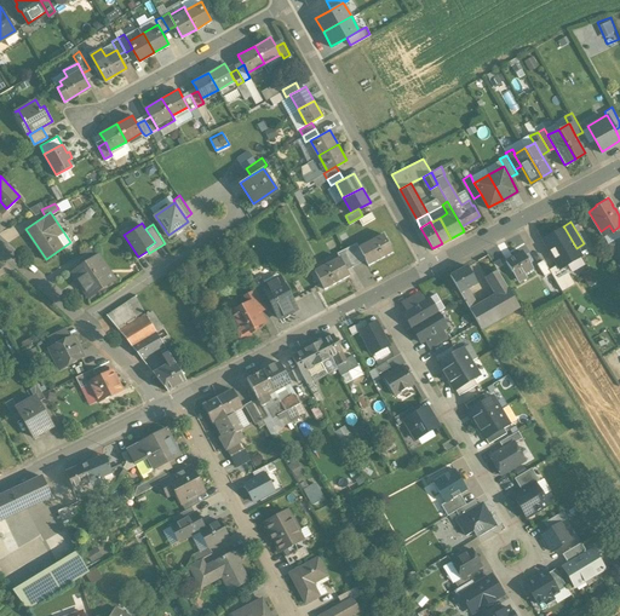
[(577,248),(564,228),(543,240),(556,260),(563,255),(562,253),(574,247),(575,248),(577,248)]
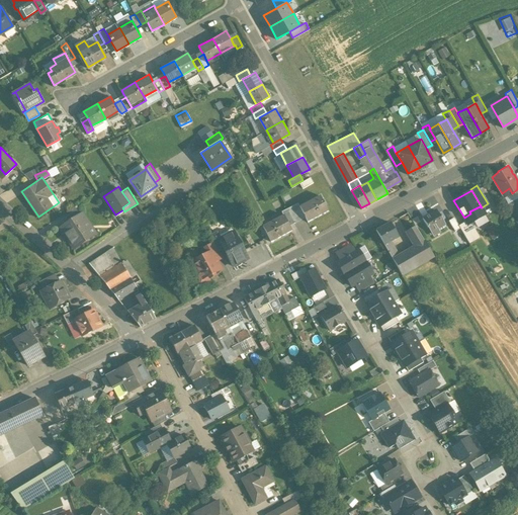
[(320,194),(299,204),(303,211),(308,220),(328,209),(320,194)]
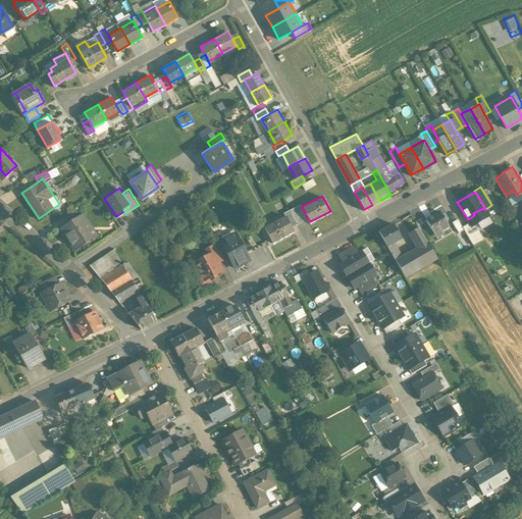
[(516,202),(508,205),(509,213),(517,211),(516,202)]
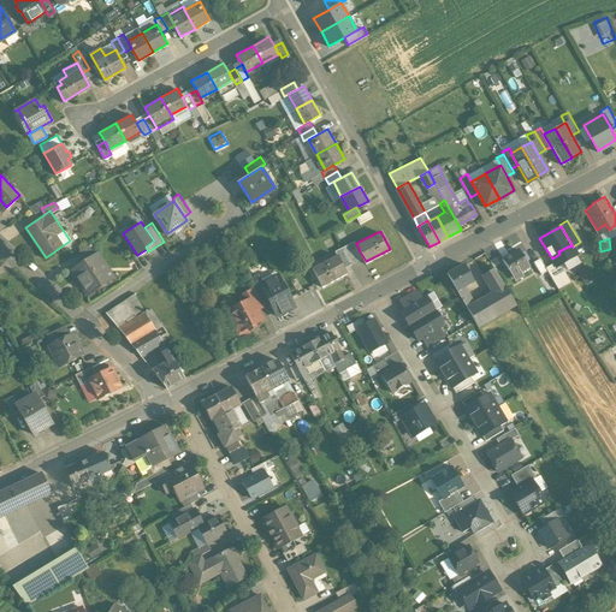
[(354,239),(341,247),(347,259),(360,251),(356,243),(354,239)]
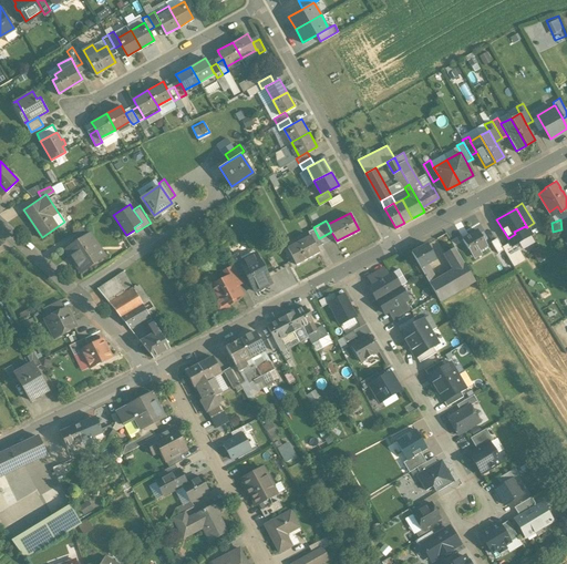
[(83,224),(72,231),(78,239),(86,234),(86,235),(90,233),(83,224)]
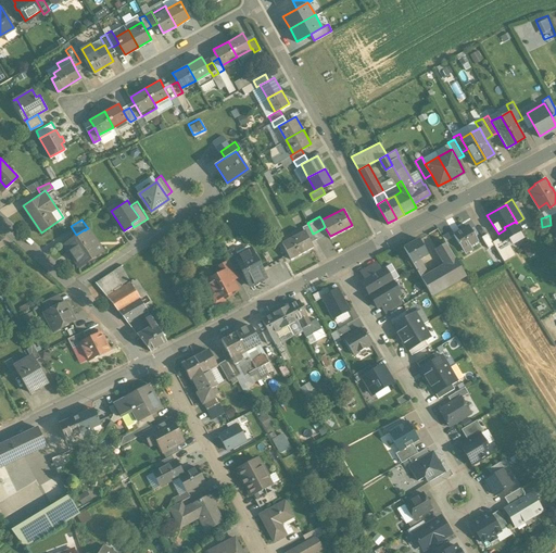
[(313,234),(307,223),(302,226),(304,229),(307,236),(313,234)]
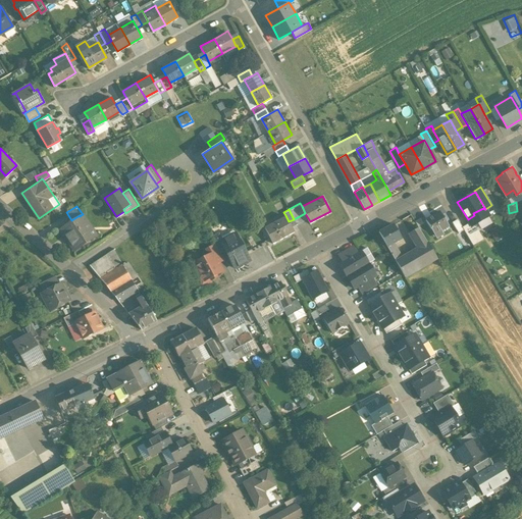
[(439,210),(431,214),(432,216),(427,220),(437,237),(444,234),(441,230),(448,226),(447,224),(448,223),(439,210)]
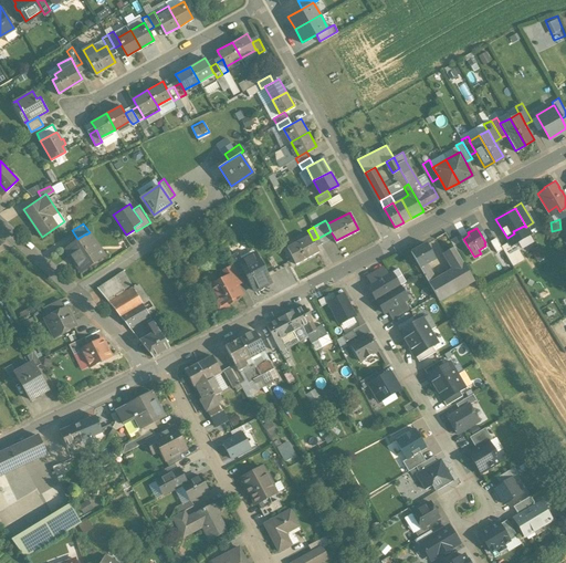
[(437,233),(440,247),(450,244),(447,232),(437,233)]
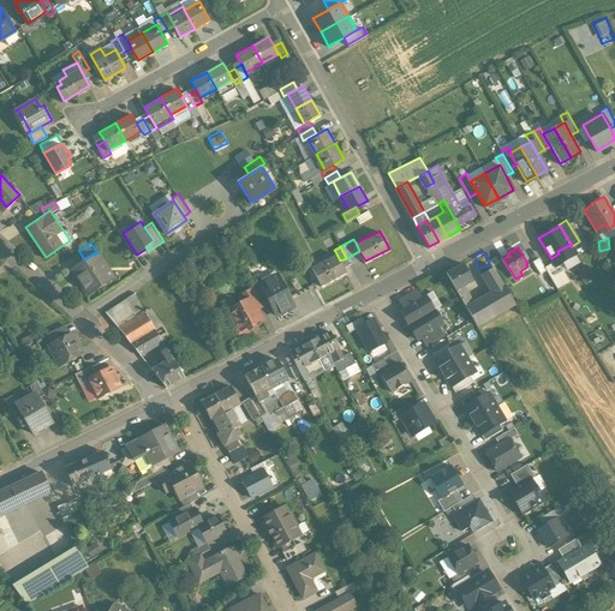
[(84,259),(71,268),(88,293),(108,280),(101,270),(103,269),(94,255),(94,253),(84,259)]
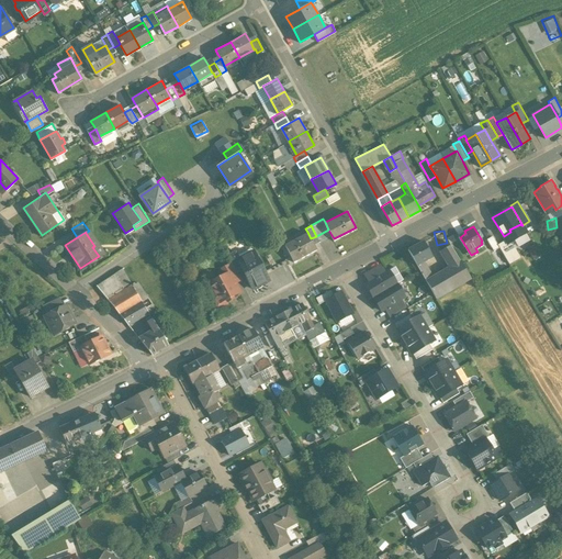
[(307,232),(285,244),(294,260),(315,248),(311,238),(307,232)]
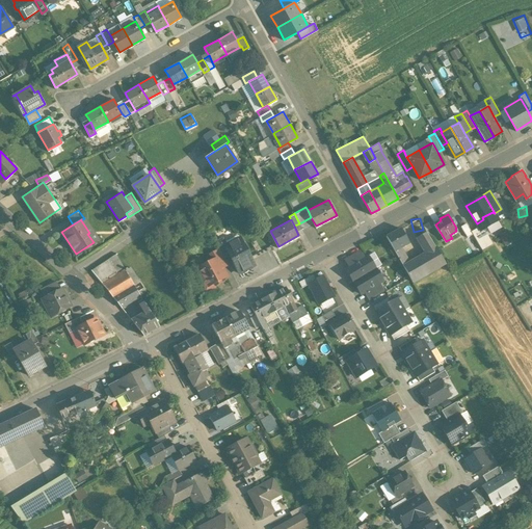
[(469,228),(464,220),(459,223),(466,234),(471,232),(469,228)]
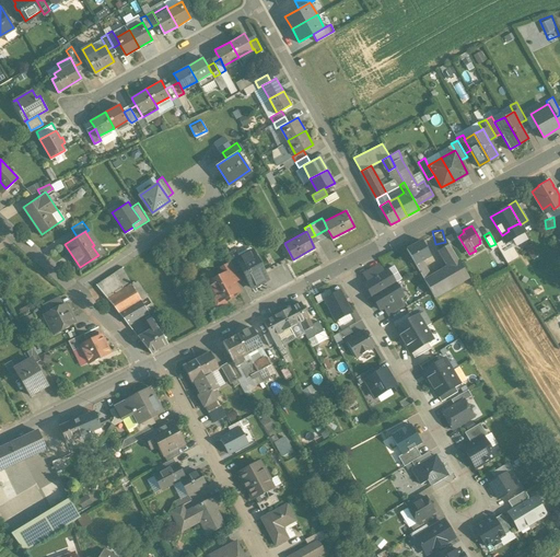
[(505,234),(493,240),(496,244),(502,254),(513,247),(505,234)]
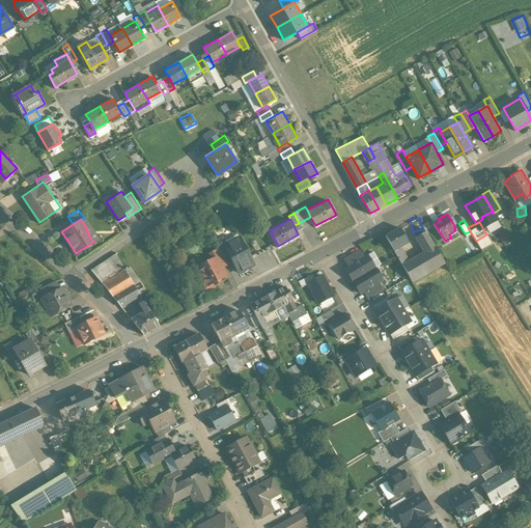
[(399,226),(385,234),(393,250),(399,247),(409,242),(399,226)]
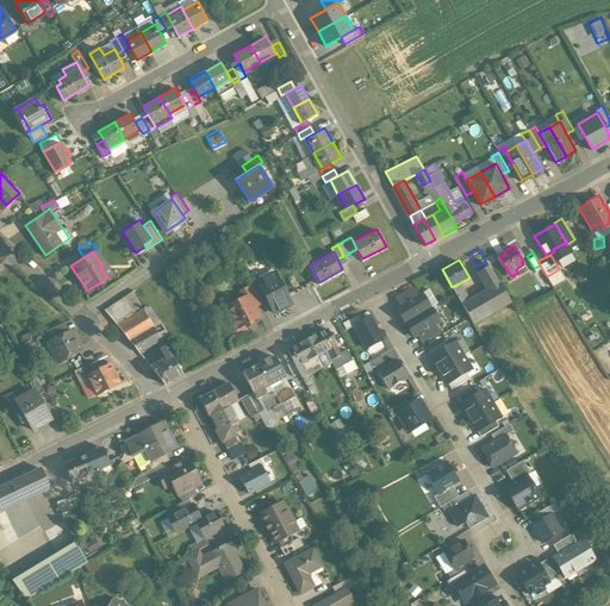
[(510,300),(489,264),(478,270),(489,288),(480,293),(490,311),(510,300)]
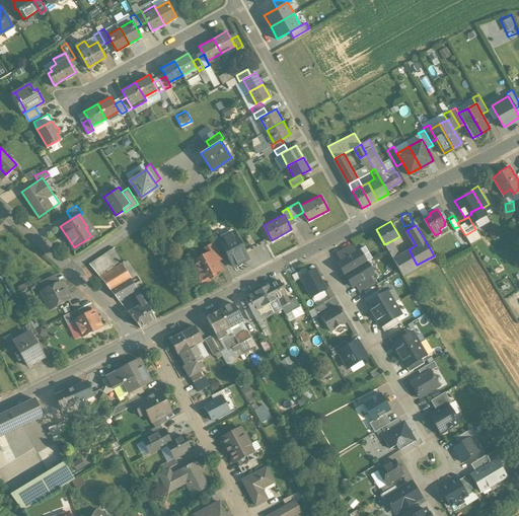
[(475,229),(465,235),(468,240),(478,234),(475,229)]
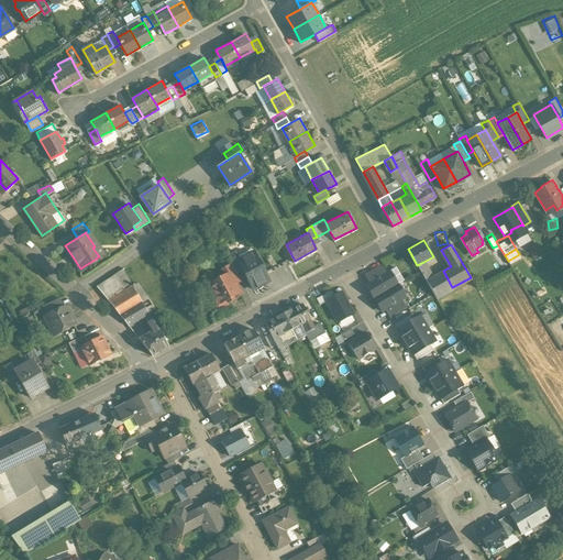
[(235,250),(228,254),(232,262),(236,271),(243,268),(240,263),(242,262),(240,257),(235,250)]
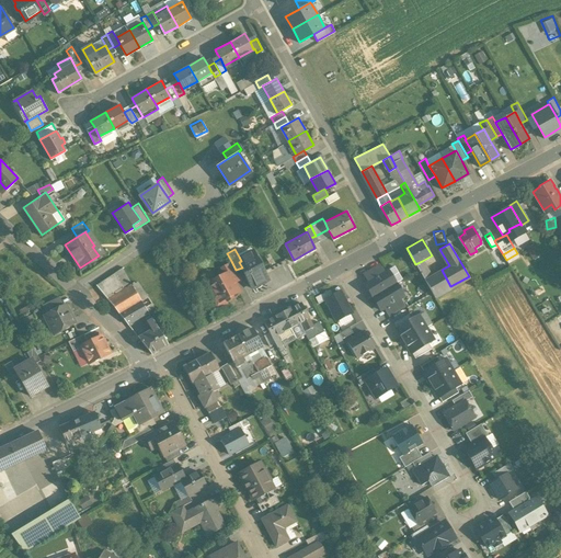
[(252,250),(239,257),(241,261),(239,262),(242,268),(252,286),(267,279),(252,250)]
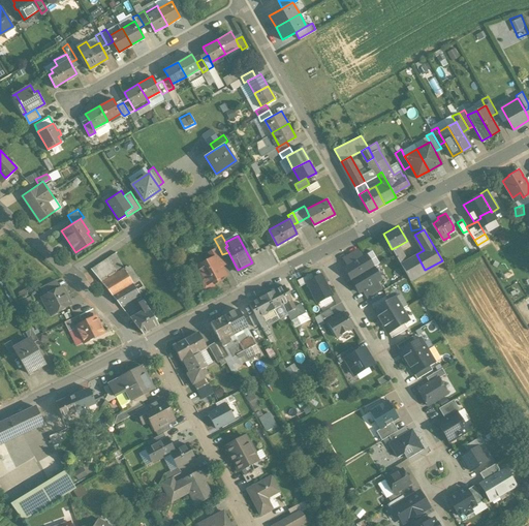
[(222,254),(218,246),(211,250),(214,255),(215,255),(220,265),(226,261),(222,254)]
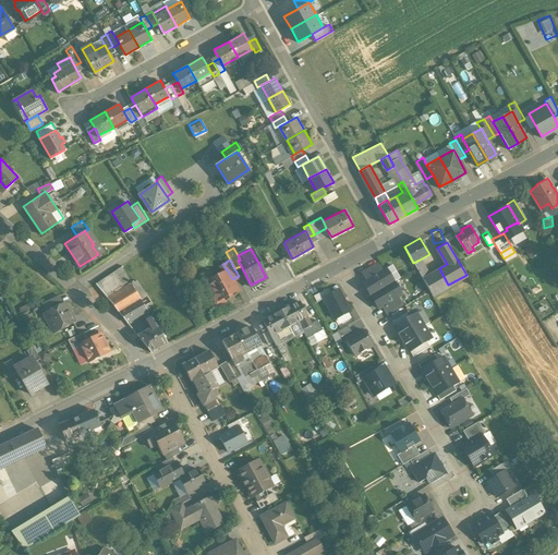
[(439,268),(428,275),(420,260),(413,263),(432,294),(448,285),(439,268)]
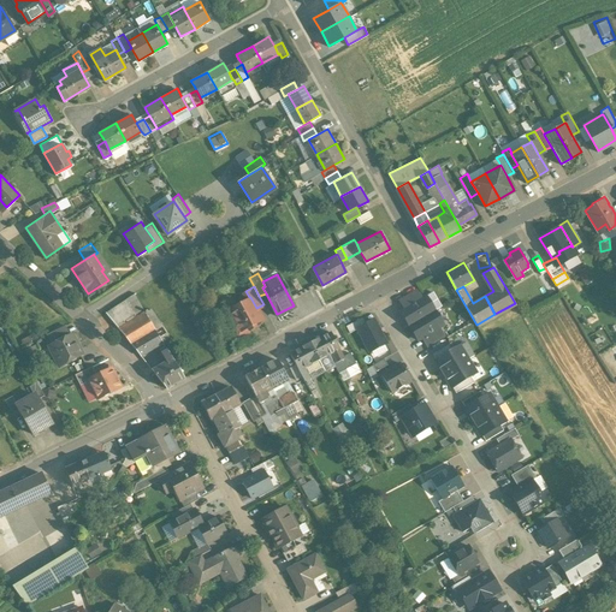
[(141,287),(105,312),(140,354),(170,337),(150,308),(147,310),(147,308),(144,309),(146,310),(144,312),(141,307),(149,302),(141,287)]
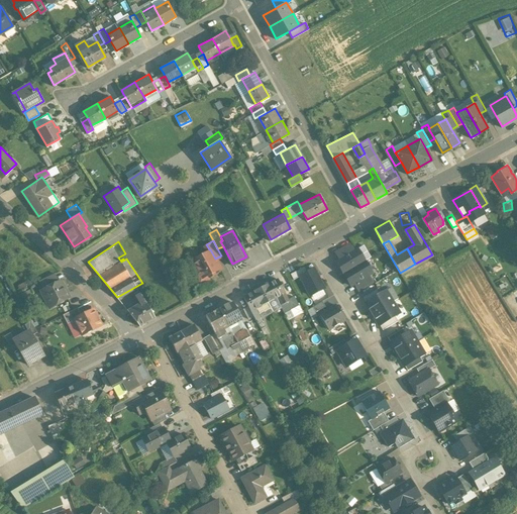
[(348,243),(335,251),(339,258),(353,249),(348,243)]
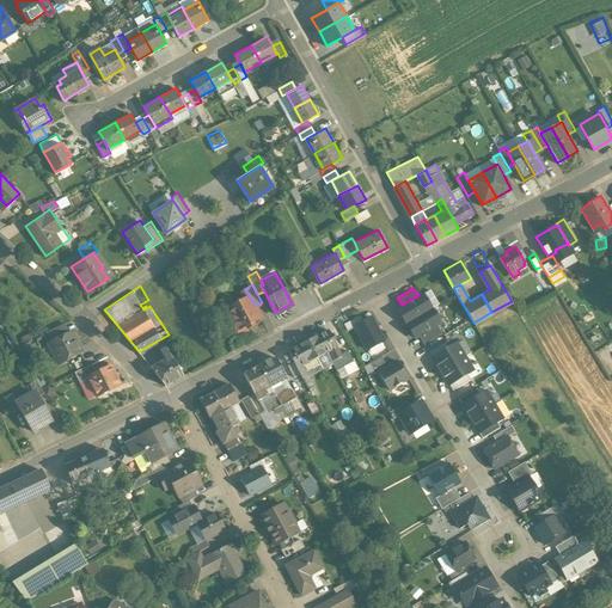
[(432,307),(422,293),(418,295),(402,305),(398,308),(407,323),(432,307)]
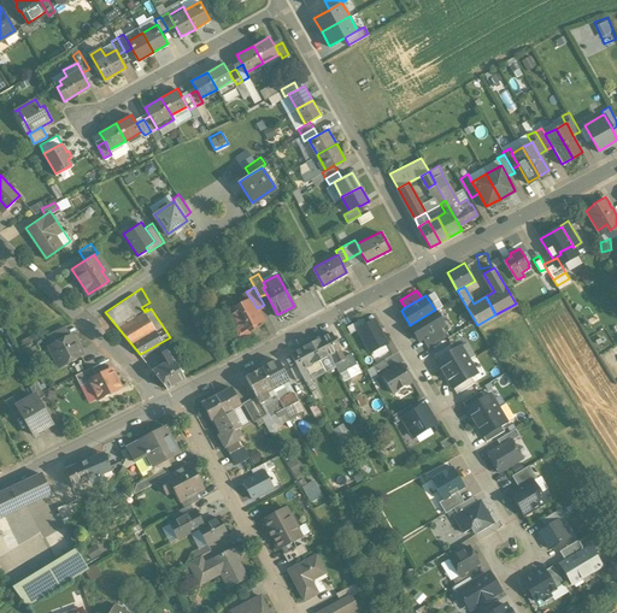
[(250,298),(229,310),(231,313),(227,316),(231,325),(236,323),(240,330),(247,326),(248,329),(256,325),(254,323),(262,318),(257,308),(251,298),(250,298)]
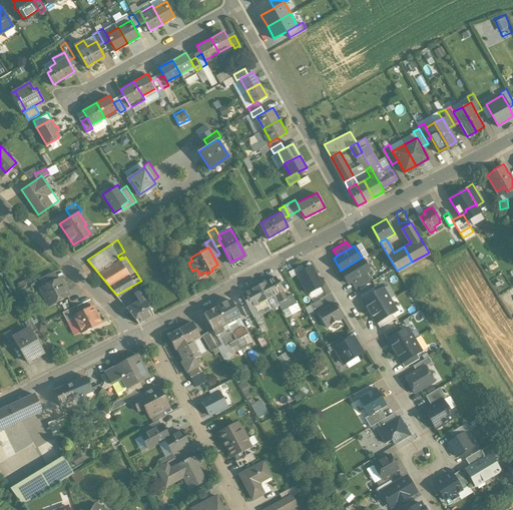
[(362,258),(341,271),(348,283),(352,281),(365,272),(369,270),(362,258)]
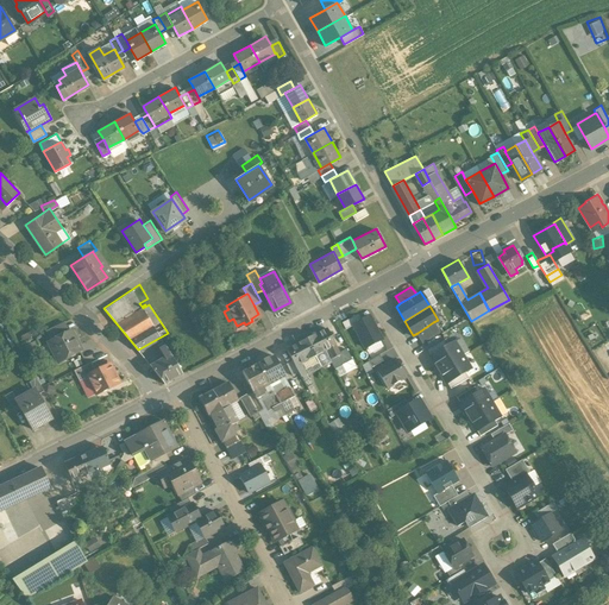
[(358,313),(339,322),(343,329),(353,323),(362,319),(358,313)]
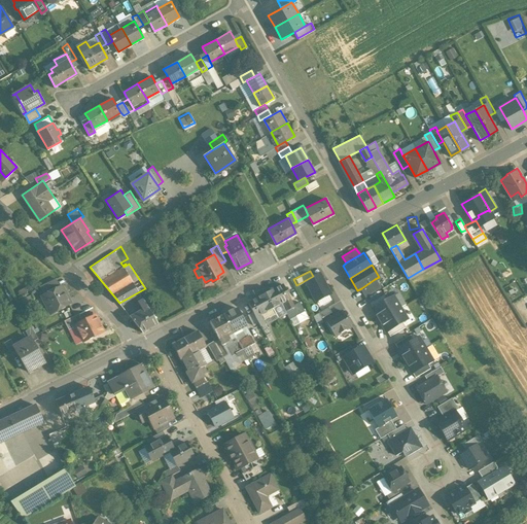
[(313,276),(306,280),(316,300),(329,292),(319,273),(313,276)]
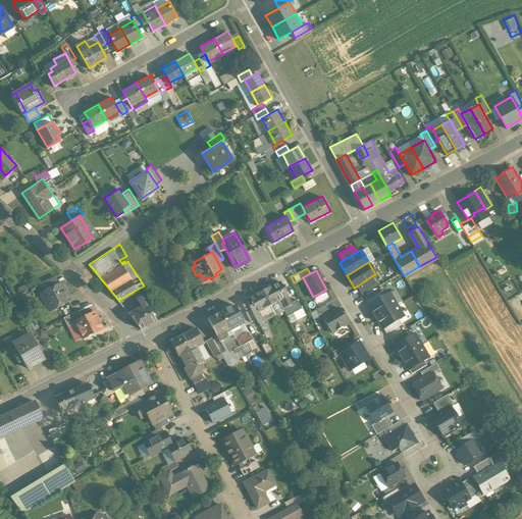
[(371,276),(358,286),(362,292),(375,283),(371,276)]
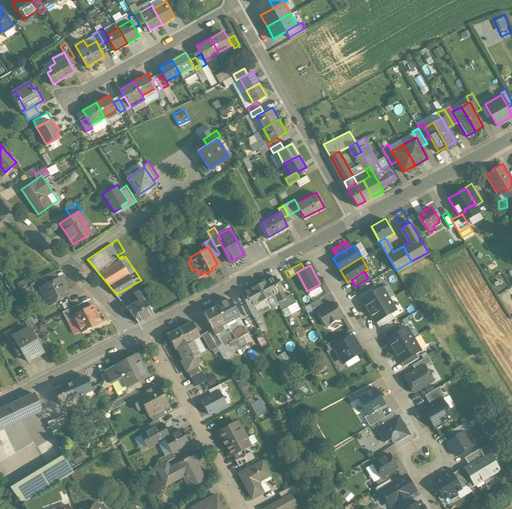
[(50,272),(38,277),(43,286),(44,286),(43,285),(54,280),(50,272)]
